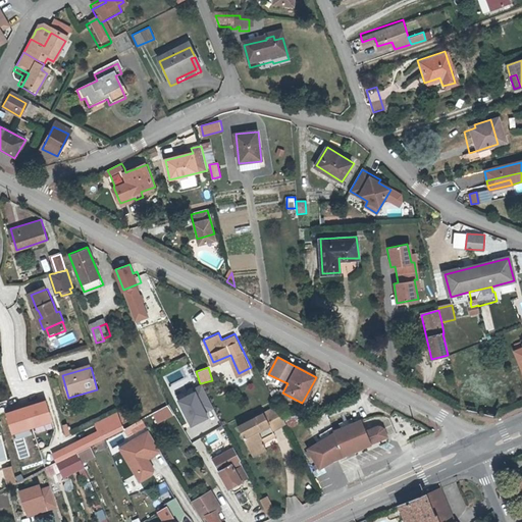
[(208,418),(205,411),(212,408),(203,385),(174,398),(188,426),(208,418)]
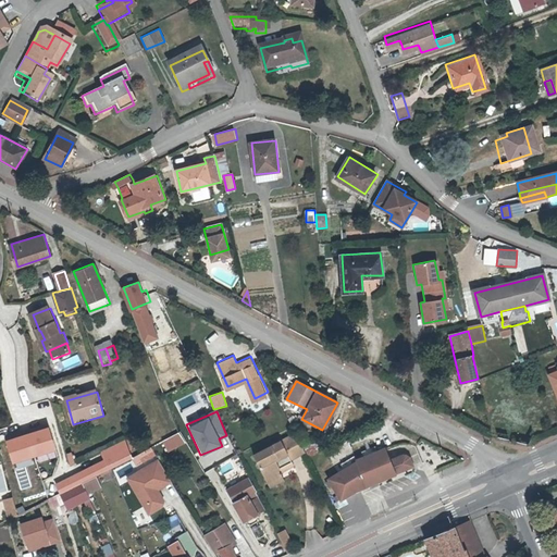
[(166,453),(184,443),(177,432),(160,442),(166,453)]
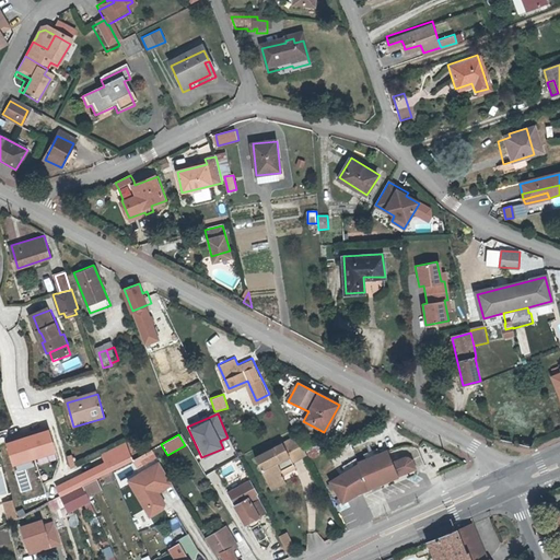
[(315,446),(319,453),(337,442),(331,434),(315,446)]
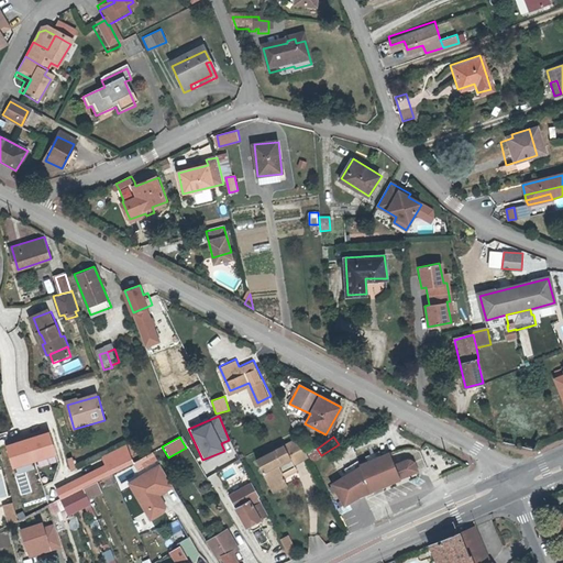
[(295,440),(304,457),(307,455),(298,439),(295,440)]
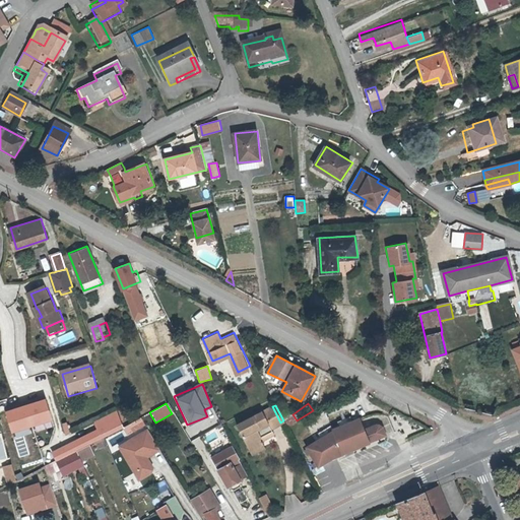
[(258,437),(272,431),(270,428),(280,423),(272,406),(236,425),(249,450),(262,444),(261,441),(258,437)]
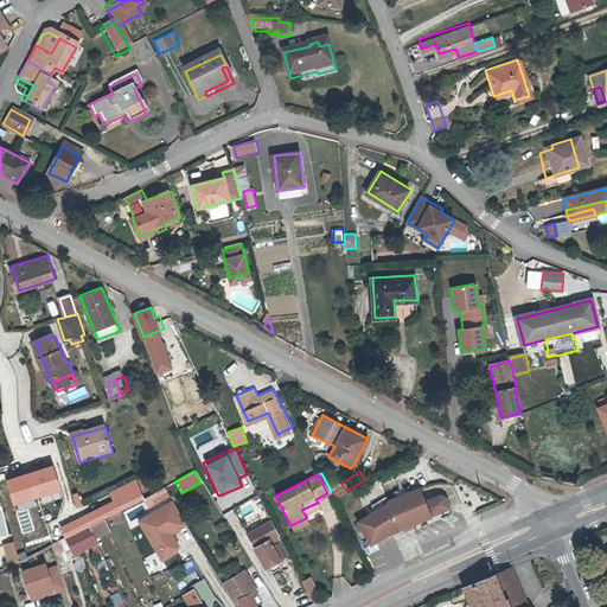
[(66,536),(89,525),(96,522),(103,518),(113,513),(121,509),(142,499),(136,479),(113,491),(116,500),(62,528),(66,536)]
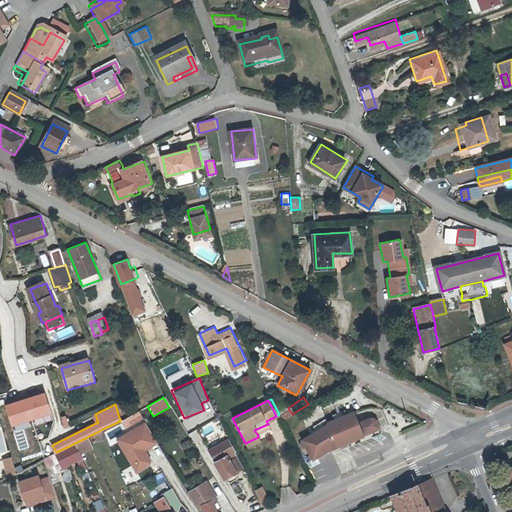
[(292,414),(288,408),(281,413),(285,418),(292,414)]
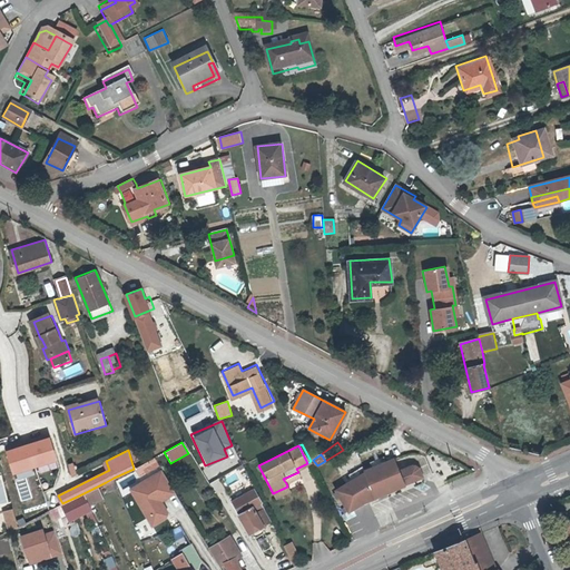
[(376,494),(405,482),(400,469),(395,457),(365,469),(366,471),(376,494)]
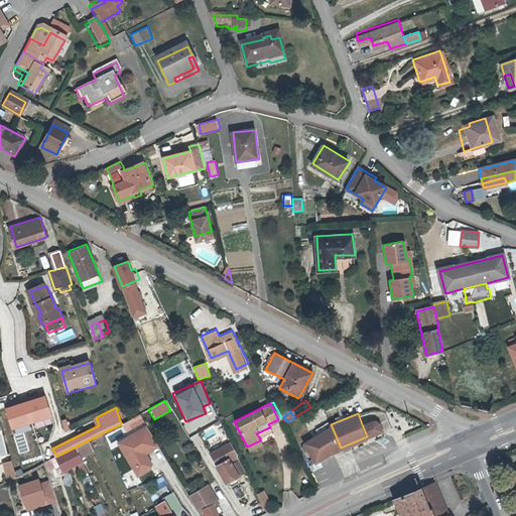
[(140,414),(127,421),(130,428),(144,421),(140,414)]
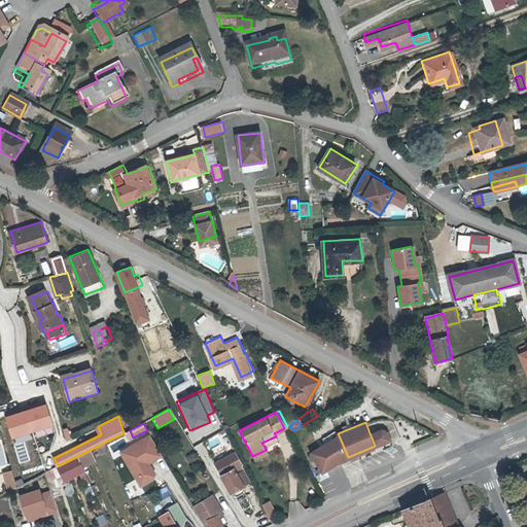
[(381,428),(372,432),(378,445),(392,438),(388,430),(385,428),(381,428)]
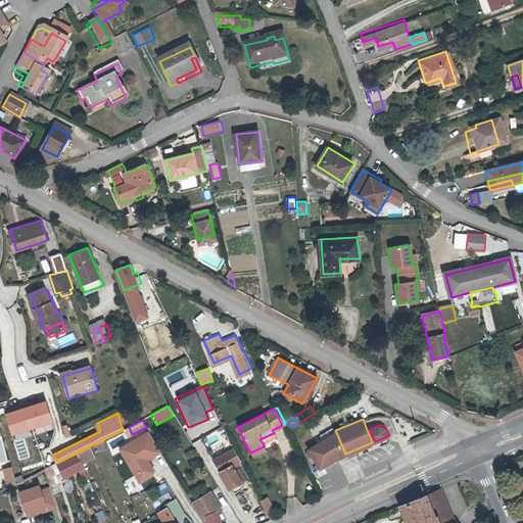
[(25,433),(19,435),(16,427),(6,429),(15,465),(26,463),(25,457),(30,456),(30,454),(31,452),(32,449),(31,446),(33,445),(32,442),(30,442),(28,435),(27,436),(25,433)]
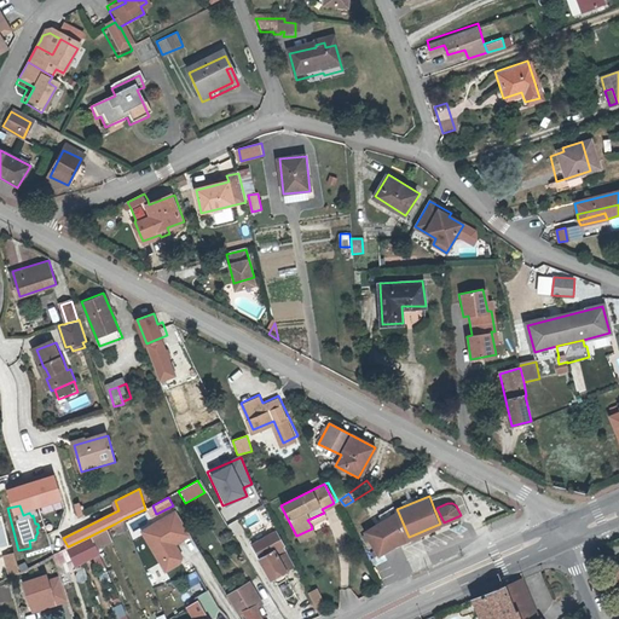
[(172,547),(191,536),(177,512),(143,532),(162,563),(167,560),(172,568),(181,562),(185,560),(183,557),(178,550),(174,549),(172,547)]
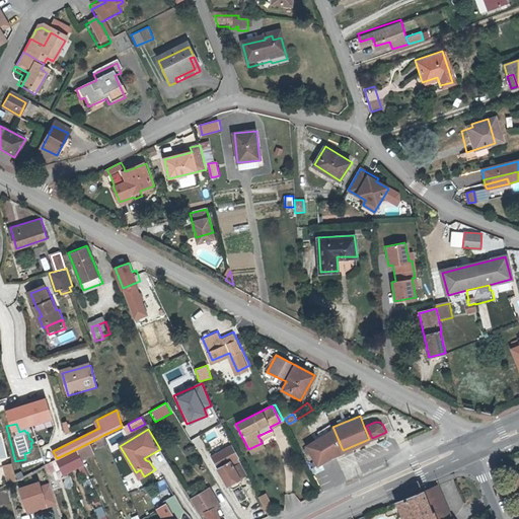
[(334,429),(306,445),(318,464),(331,456),(343,450),(334,429)]
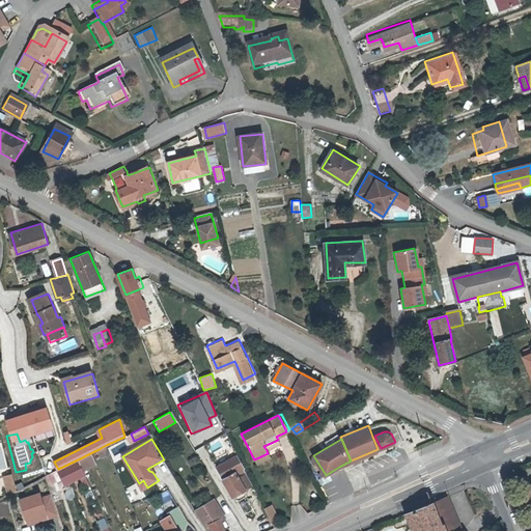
[(263,446),(267,450),(280,444),(278,440),(263,446)]
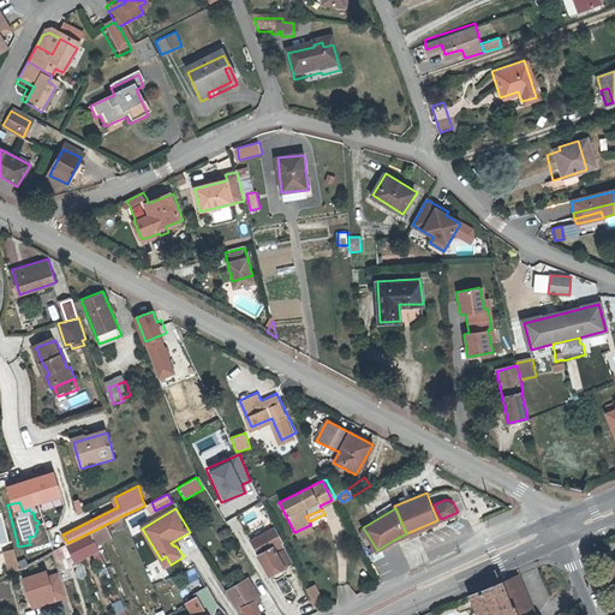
[(123,515),(114,520),(118,529),(126,524),(123,515)]
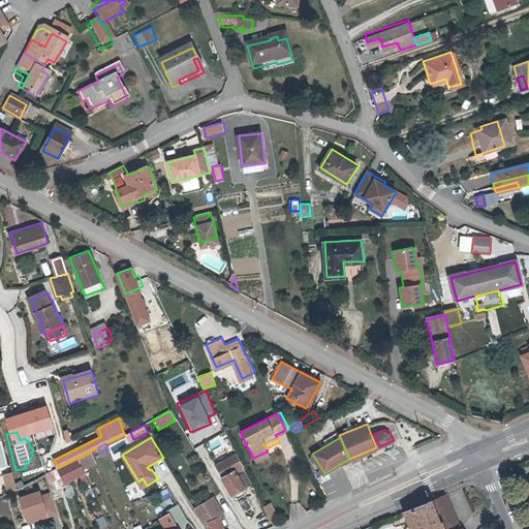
[(84,455),(89,465),(95,462),(90,452),(84,455)]
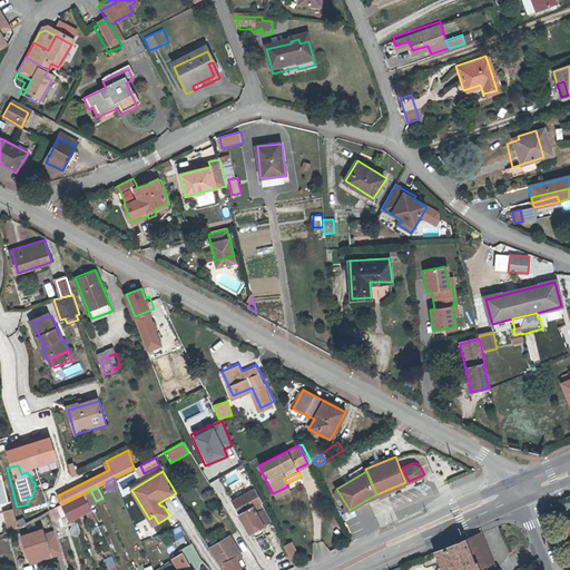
[(287,487),(273,493),(275,499),(290,492),(287,487)]
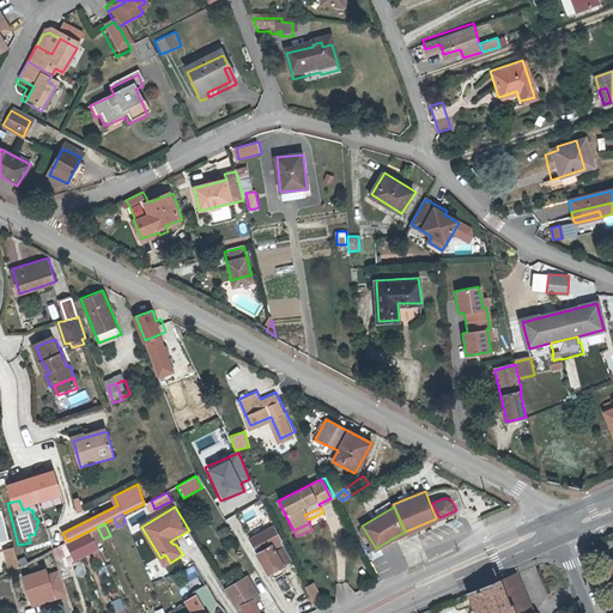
[(103,539),(97,527),(90,530),(95,542),(103,539)]
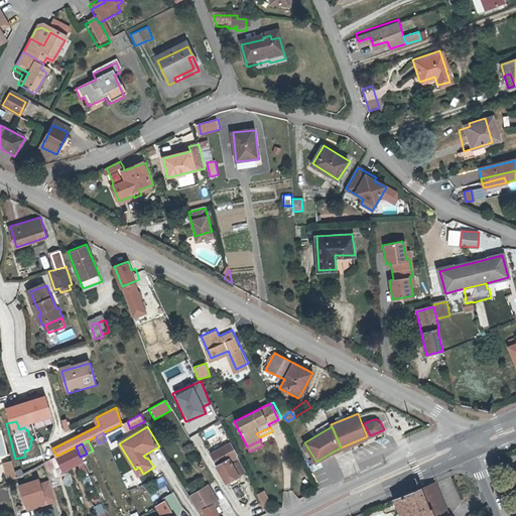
[(228,460),(236,455),(230,443),(211,454),(226,482),(227,481),(229,485),(232,486),(238,483),(239,480),(236,476),(237,476),(234,470),(228,460)]
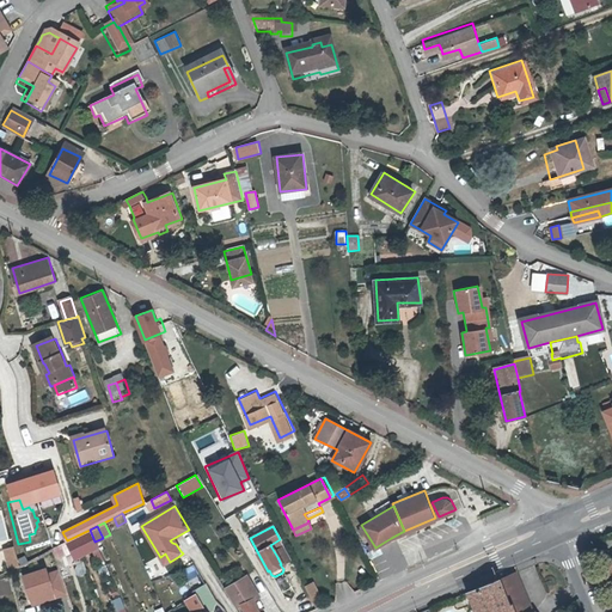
[(90,530),(67,540),(75,558),(81,556),(98,548),(95,542),(90,530)]
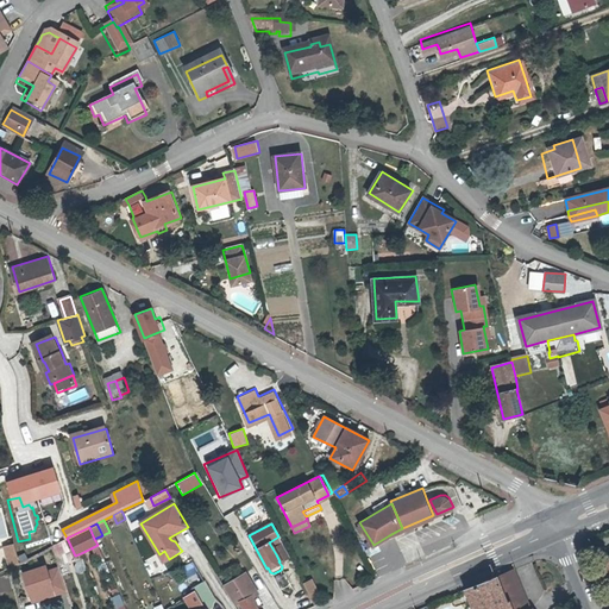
[(269,542),(276,554),(286,550),(278,537),(269,542)]
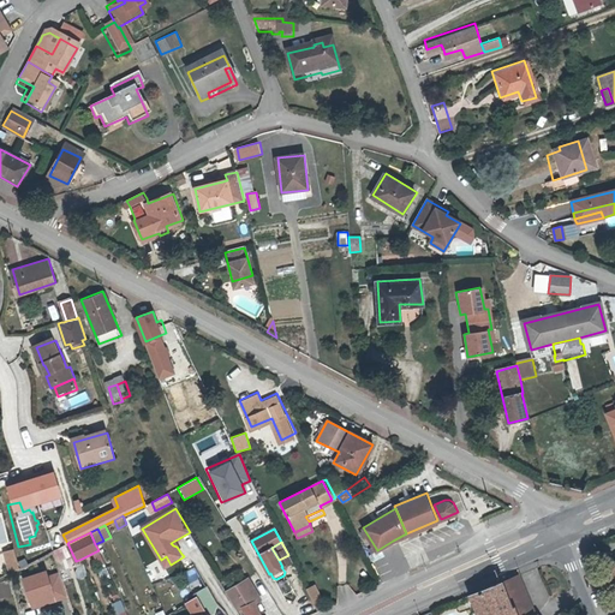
[(11,572),(19,568),(15,551),(15,550),(6,553),(11,572)]
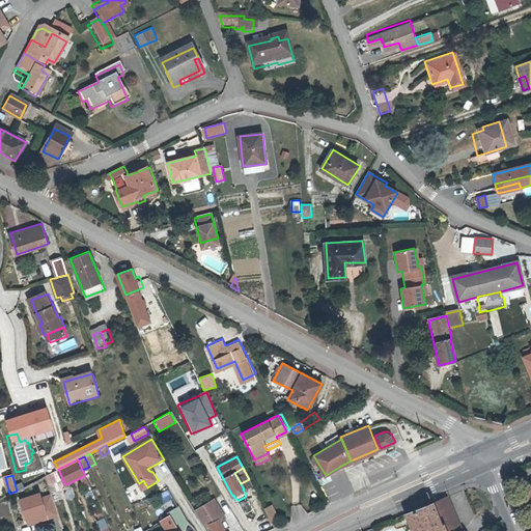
[(40,492),(21,499),(26,519),(46,512),(47,518),(58,513),(52,494),(42,497),(40,492)]
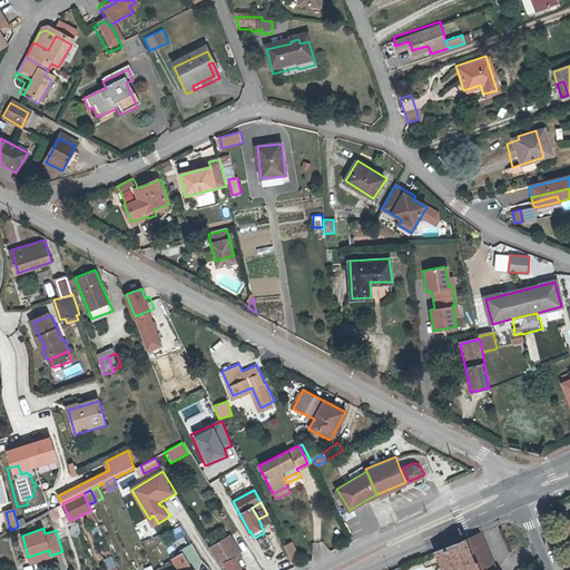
[(435,550),(443,569),(492,569),(495,569),(481,531),(464,539),(435,550)]
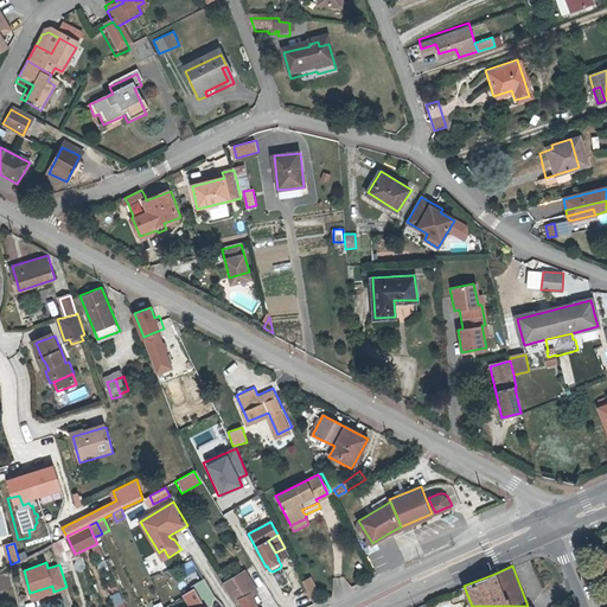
[(0,579),(2,589),(12,587),(8,570),(0,572),(0,579)]
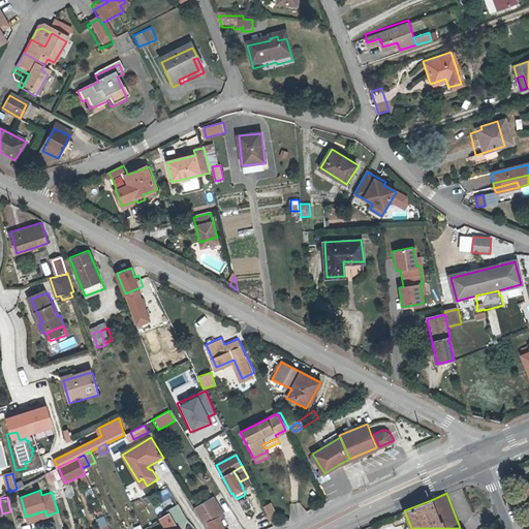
[(222,528),(218,519),(223,516),(214,498),(194,508),(198,517),(204,525),(208,523),(210,528),(222,528)]
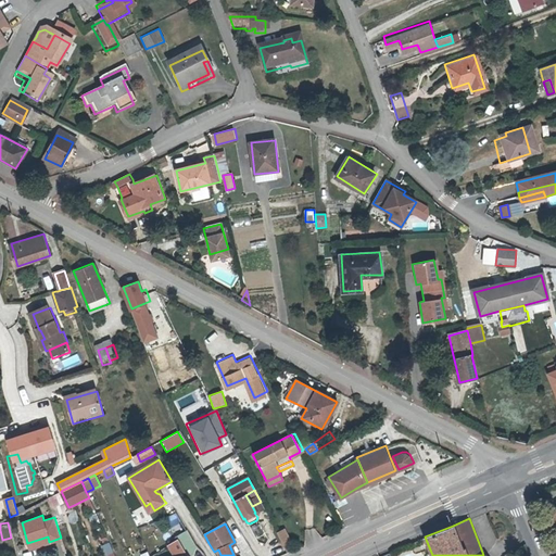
[(285,528),(275,533),(282,548),(292,544),(285,528)]
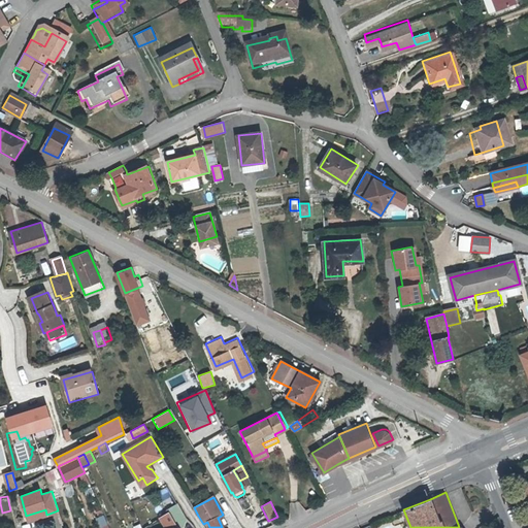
[(184,527),(183,526),(186,520),(177,503),(167,509),(168,512),(163,515),(169,527),(184,527)]
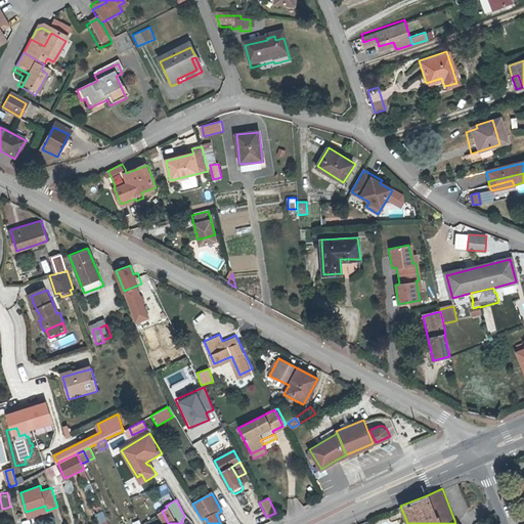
[(45,506),(26,512),(28,517),(46,511),(45,506)]
